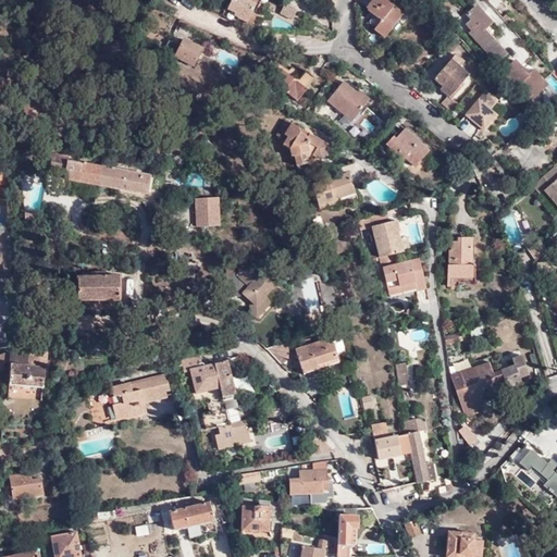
[(257,0),(256,0),(233,0),(230,9),(239,14),(238,17),(251,24),(256,15),(250,13),(257,0)]
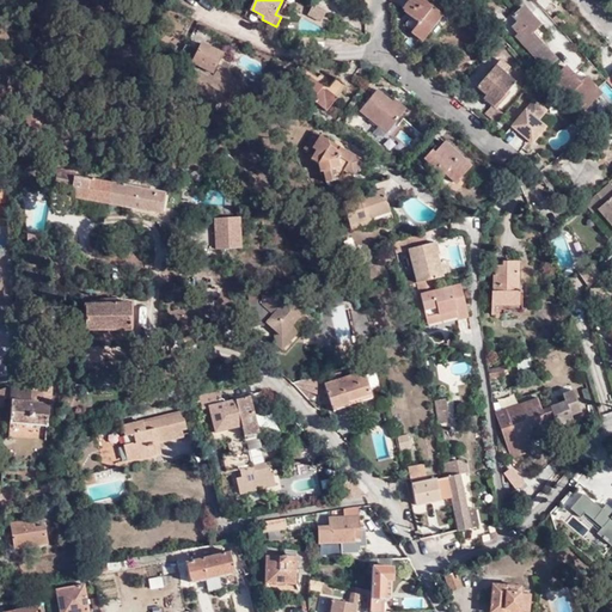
[(445,16),(424,0),(416,0),(408,12),(420,22),(412,31),(423,41),(445,16)]
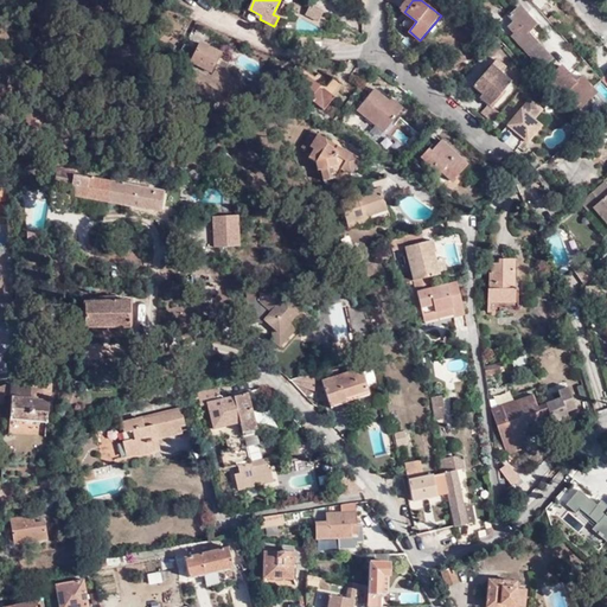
[(532,0),(542,10),(551,0),(532,0)]
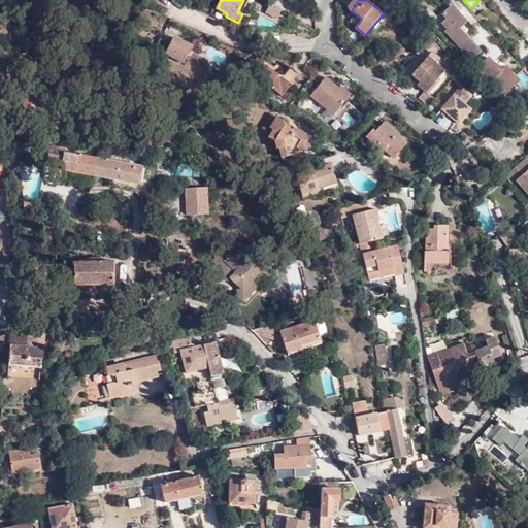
[(464,20),(450,3),(440,11),(446,17),(441,21),(449,29),(446,31),(469,59),(480,50),(458,26),(464,20)]
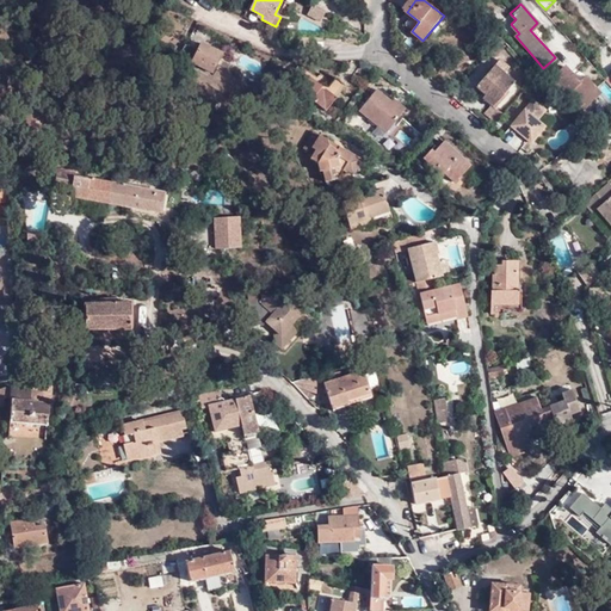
[(307,14),(320,22),(326,12),(312,5),(307,14)]
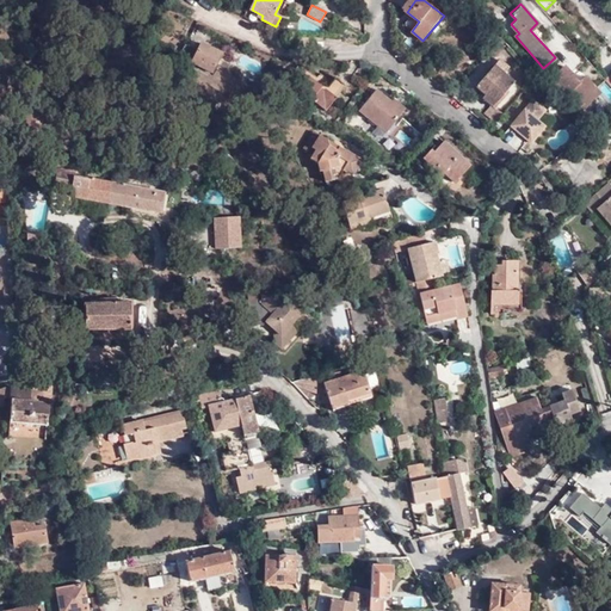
[(201,43),(197,51),(191,63),(213,74),(217,65),(227,71),(233,60),(201,43)]
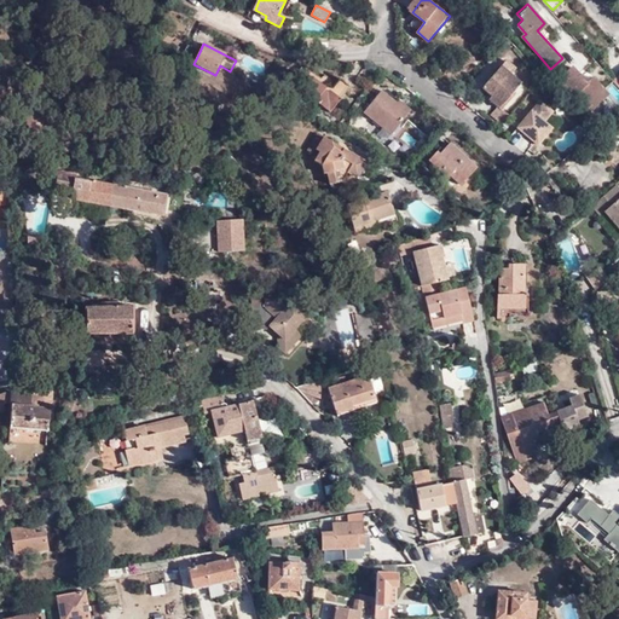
[(502,44),(493,55),(501,61),(510,48),(502,44)]
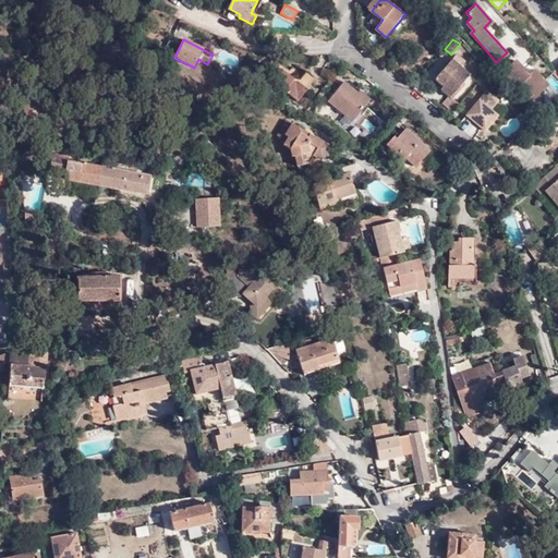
[(174,58),(180,47),(169,41),(162,53),(173,60),(174,58)]
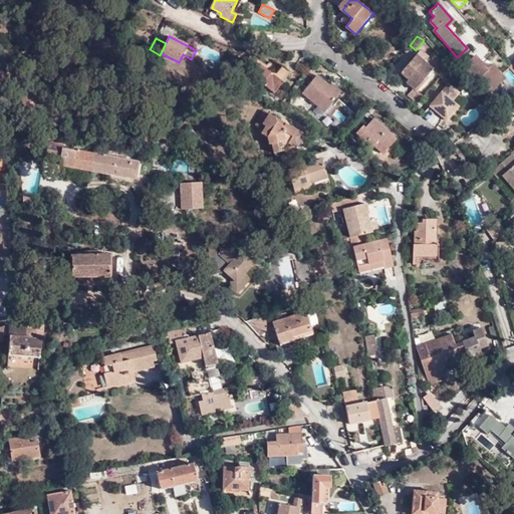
[(235,51),(236,50),(234,50),(230,48),(223,59),(225,61),(235,51)]
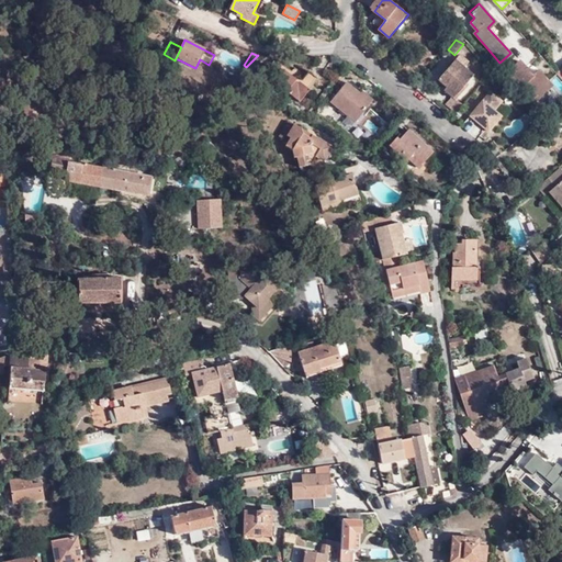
[(262,59),(257,56),(246,67),(253,71),(262,59)]
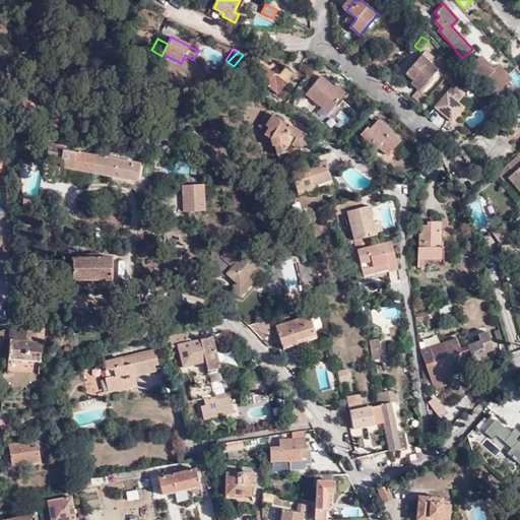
[(426,52),(415,63),(405,74),(412,81),(410,83),(417,89),(421,93),(421,92),(434,80),(431,77),(437,70),(429,63),(433,58),(426,52)]
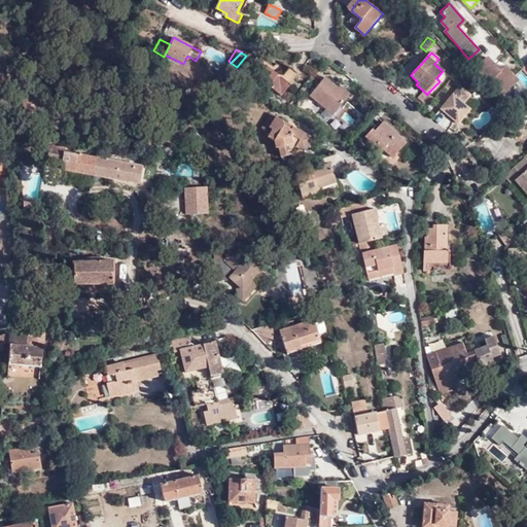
[(499,69),(487,56),(473,67),(499,96),(518,78),(504,65),(499,69)]
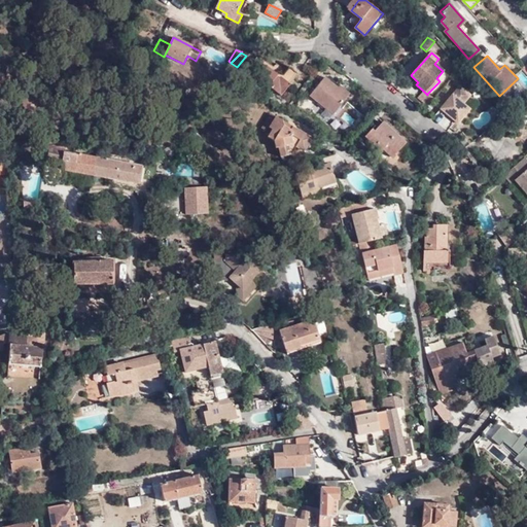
[(411,75),(421,64),(418,61),(408,72),(411,75)]
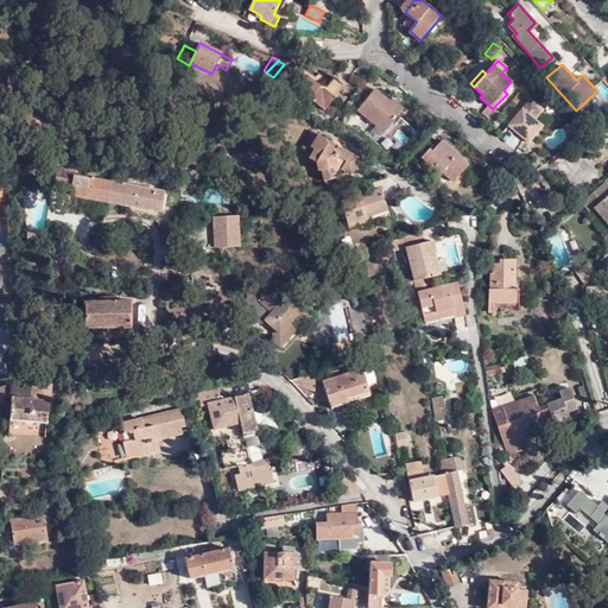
[(309,99),(323,109),(344,82),(335,74),(328,83),(324,80),(321,81),(318,82),(315,87),(302,77),(299,80),(293,76),(286,86),(308,101),(309,99)]
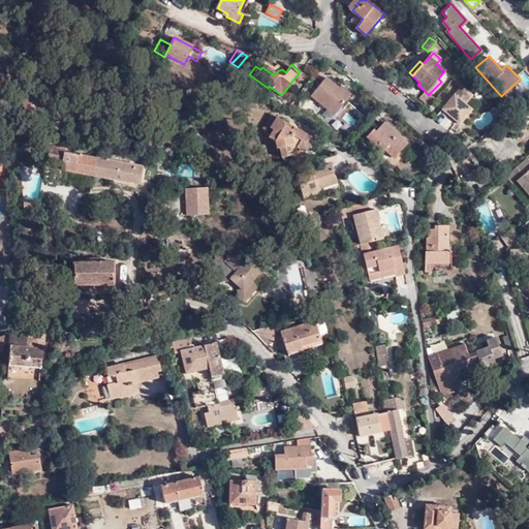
[(333,112),(345,95),(338,89),(339,87),(325,78),(312,95),(333,112)]
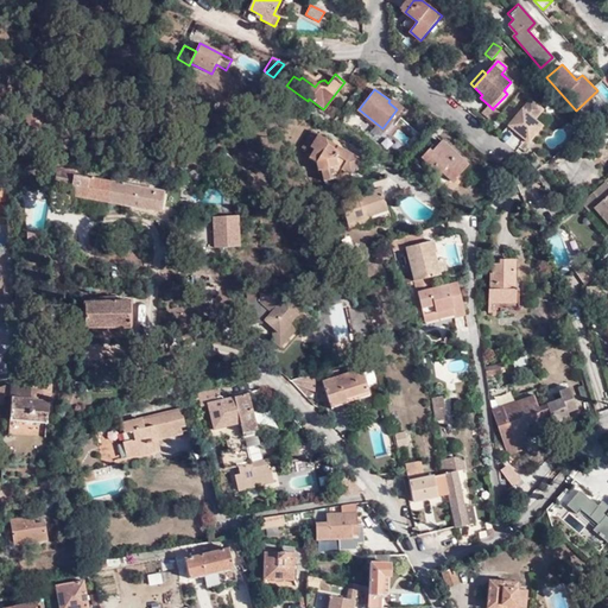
[(196,103),(214,108),(215,100),(198,95),(196,103)]
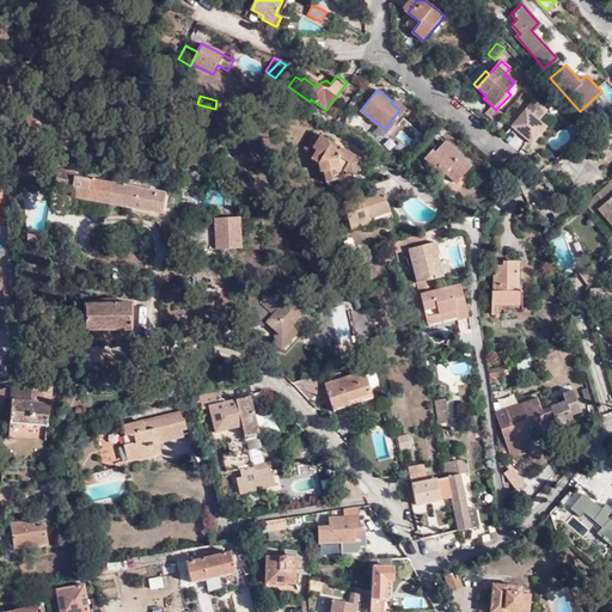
[(399,110),(403,104),(395,97),(392,101),(391,103),(399,110)]
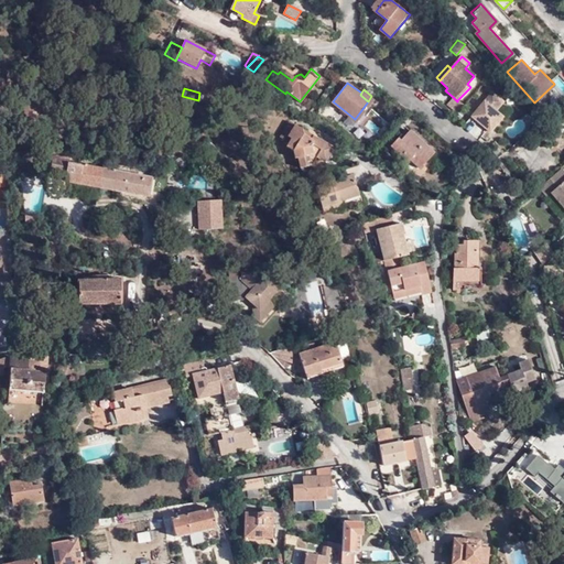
[(472,115),(487,128),(490,131),(502,116),(496,110),(503,100),(492,90),(472,115)]
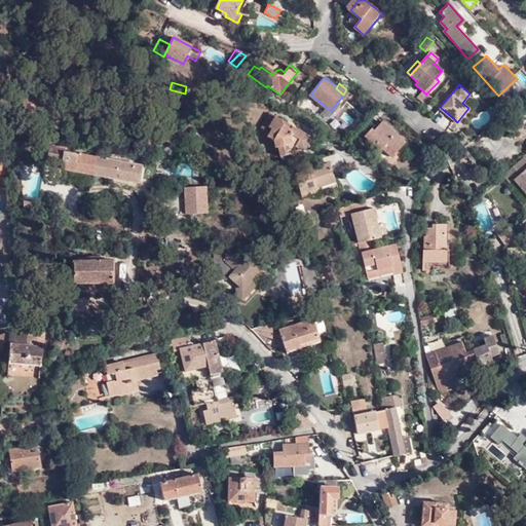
[(431,98),(426,94),(426,95),(422,90),(416,98),(424,106),(431,98)]
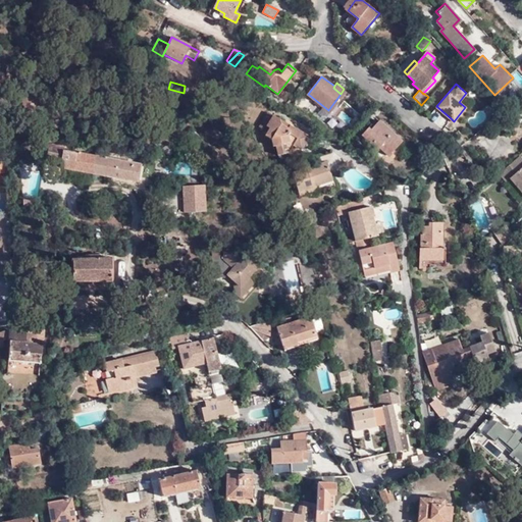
[(344,95),(341,94),(328,110),(330,112),(344,95)]
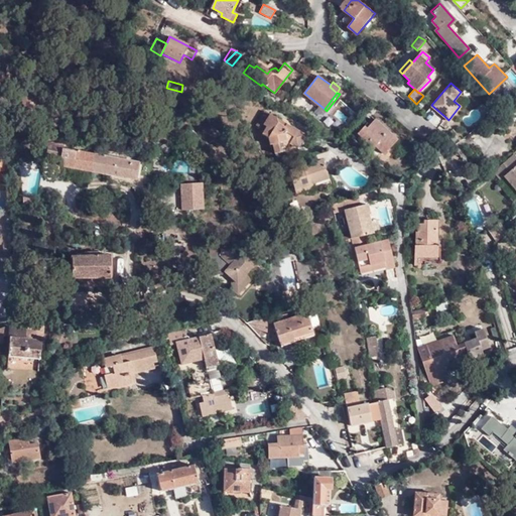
[(423,115),(437,127),(445,117),(431,105),(423,115)]
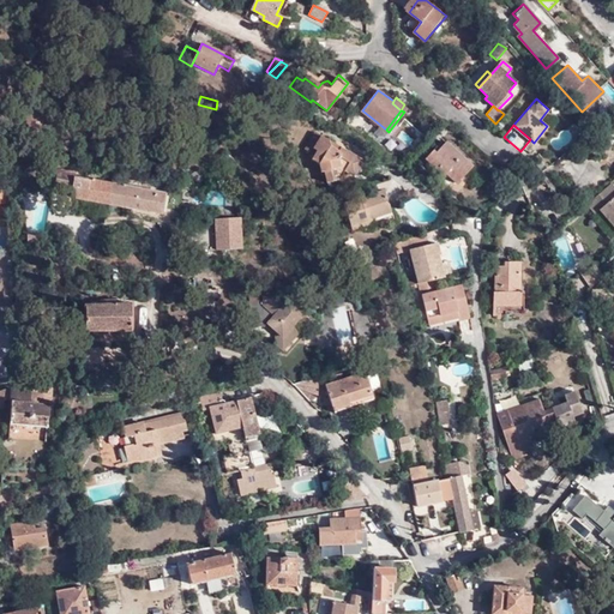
[(314,148),(323,134),(317,131),(306,149),(315,154),(318,150),(314,148)]
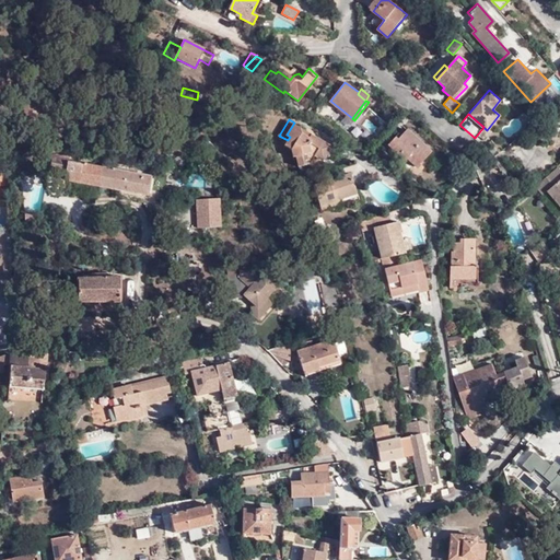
[(555,128),(549,120),(541,127),(546,133),(555,128)]
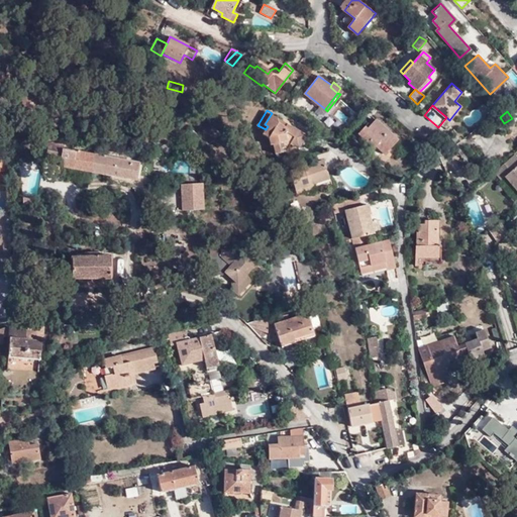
[(307,135),(288,124),(286,127),(278,122),(280,119),(278,117),(272,113),(265,124),(268,126),(266,129),(264,133),(270,137),(272,143),(274,143),(277,152),(286,150),(284,142),(286,139),(292,142),(300,147),(307,135)]
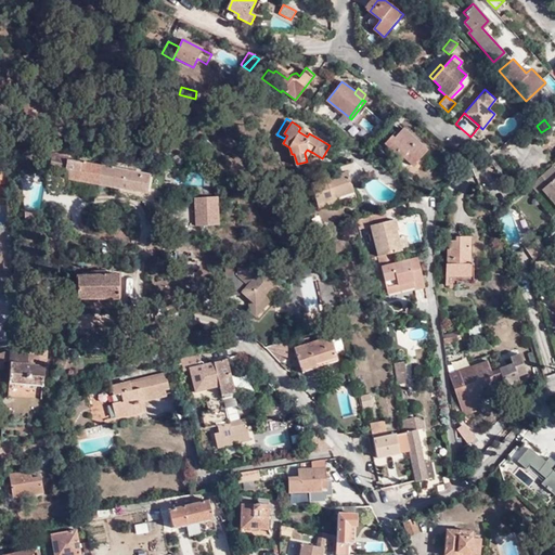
[(403,156),(412,165),(427,149),(404,126),(394,137),(392,134),(385,142),(400,158),(403,156)]
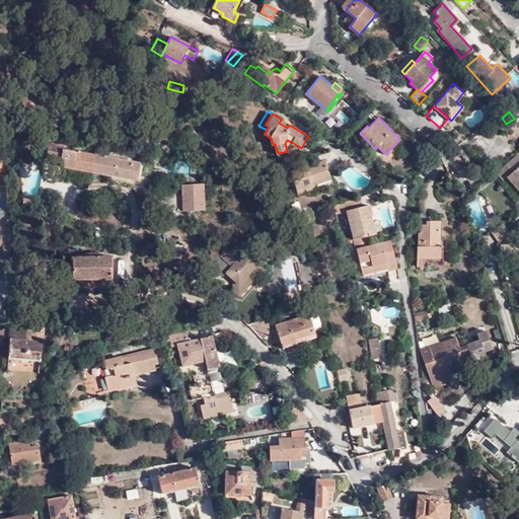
[(287,128),(289,125),(281,120),(279,123),(287,128)]
